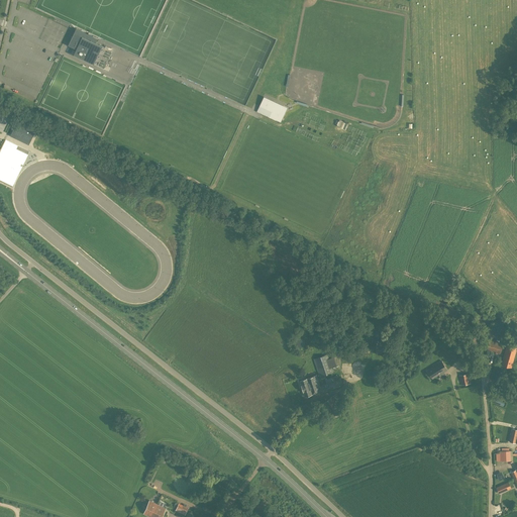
[(109,47),(107,46),(105,45),(105,47),(96,43),(98,38),(76,28),(68,45),(76,49),(76,52),(73,49),(71,54),(98,67),(103,69),(112,52),(108,48),(109,47)]
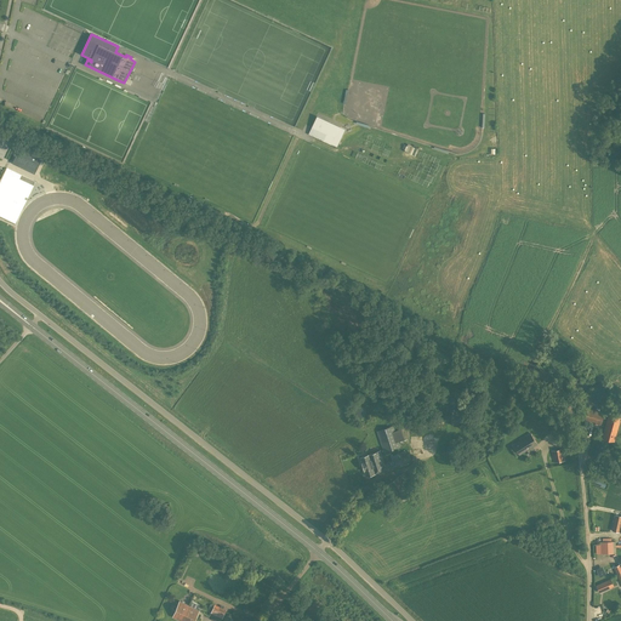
[(313,127),(326,135),(324,141),(335,147),(343,130),(318,118),(313,127)]
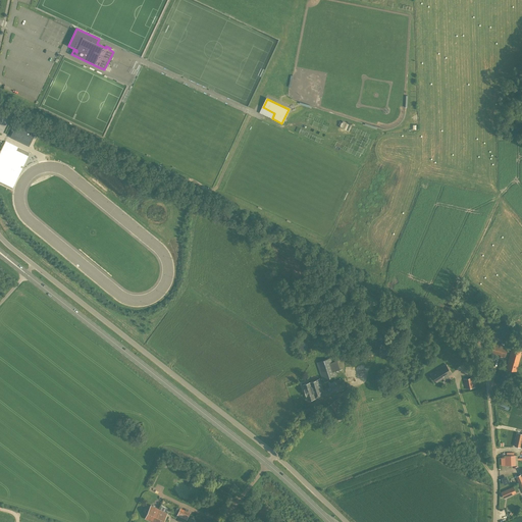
[(345,121),(343,127),(351,131),(353,124),(345,121)]
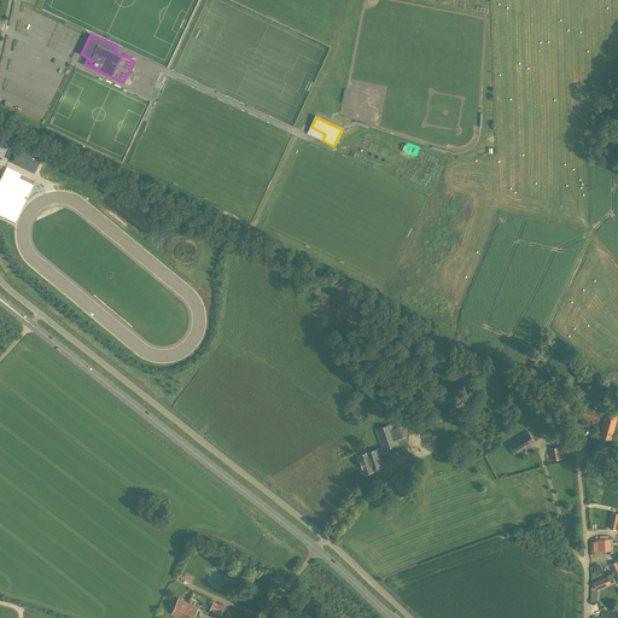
[(19,147),(13,161),(35,172),(42,158),(19,147)]
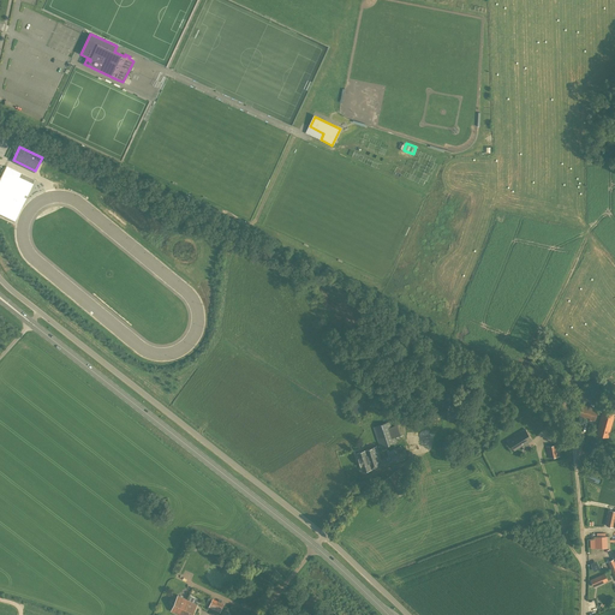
[(447,421),(461,421),(463,404),(448,402),(447,421)]
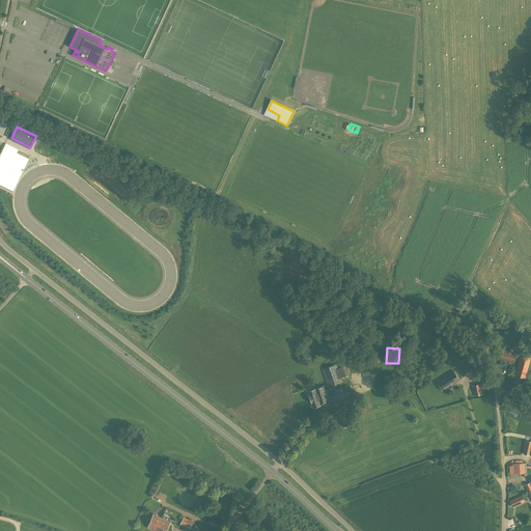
[(506,361),(509,361),(508,363),(513,364),(516,353),(511,351),(502,348),(499,360),(505,362),(506,361)]
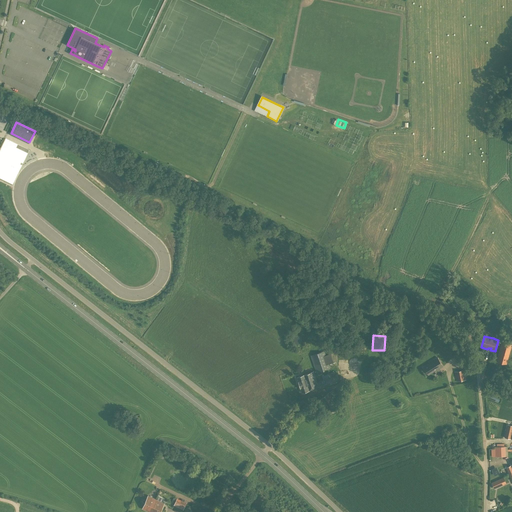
[(502,342),(496,361),(506,364),(511,345),(502,342)]
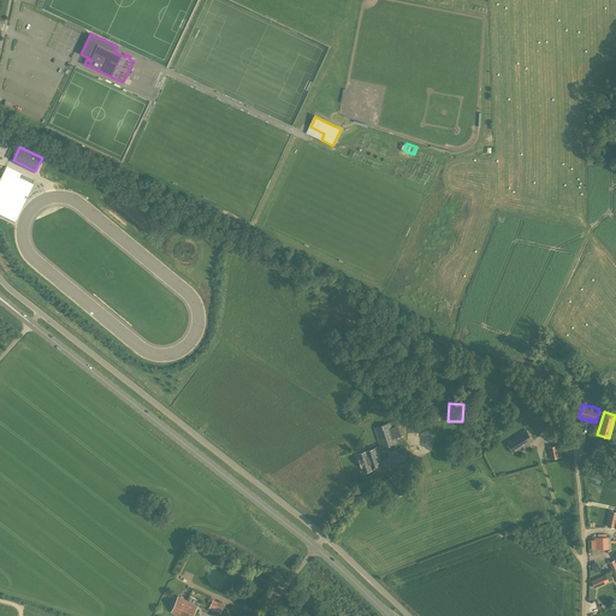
[(373,428),(380,449),(397,444),(397,442),(390,422),(373,428)]
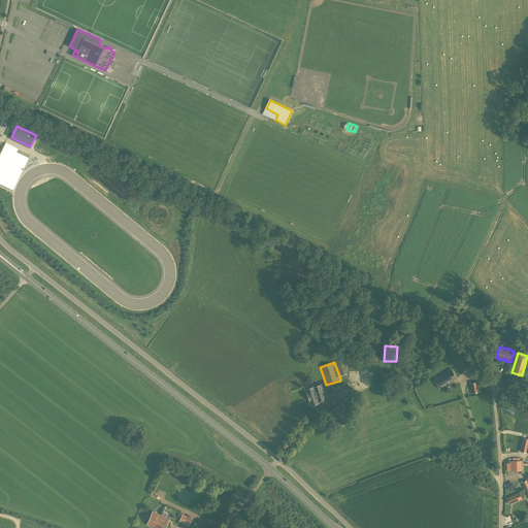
[(457,377),(451,368),(442,373),(442,374),(436,378),(441,387),(448,383),(449,384),(457,377)]
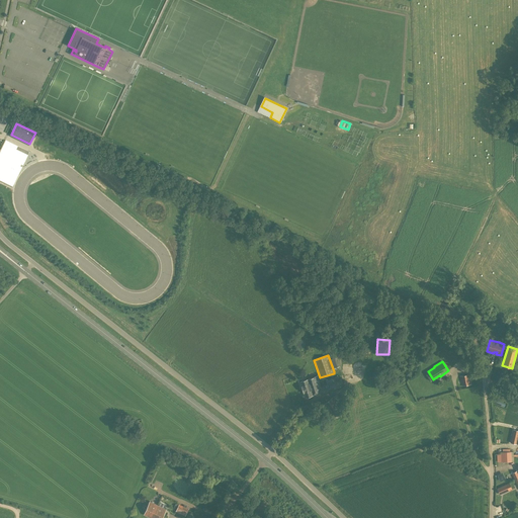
[(469,374),(459,376),(462,386),(471,384),(469,374)]
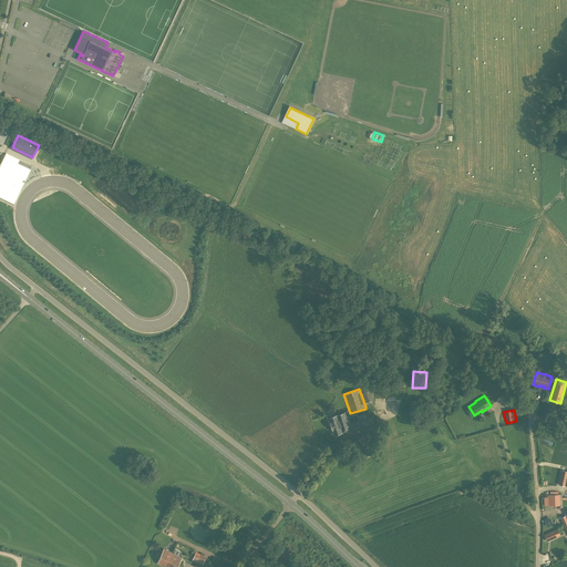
[(347,412),(329,418),(334,435),(348,431),(349,432),(375,423),(372,411),(357,416),(358,421),(351,423),(347,412)]
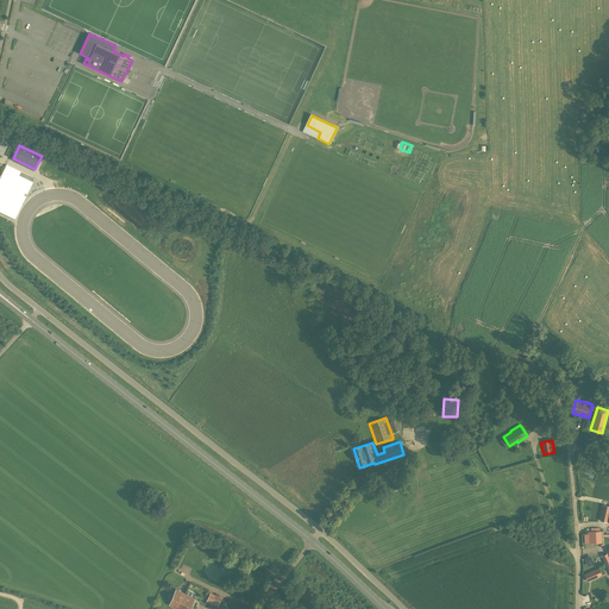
[(588,522),(589,544),(604,542),(603,525),(601,525),(601,522),(588,522)]
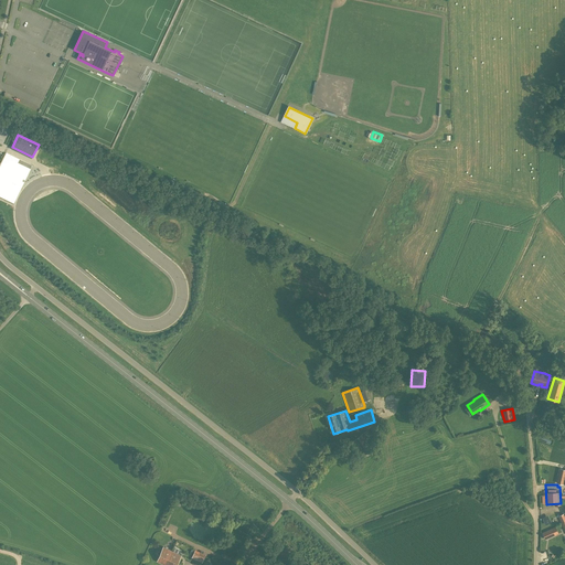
[(558,533),(555,526),(542,533),(545,539),(558,533)]
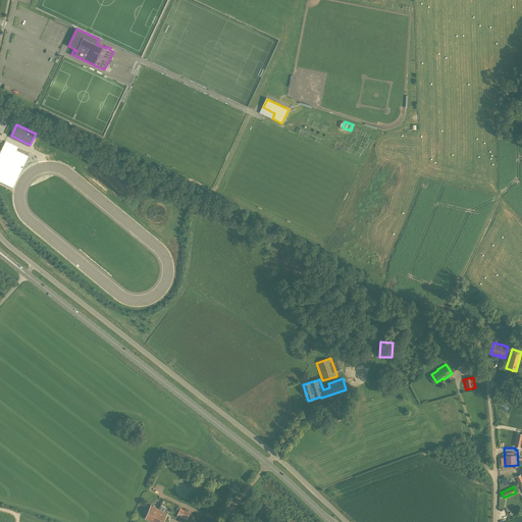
[(145,519),(152,521),(153,521),(159,509),(151,506),(145,519)]
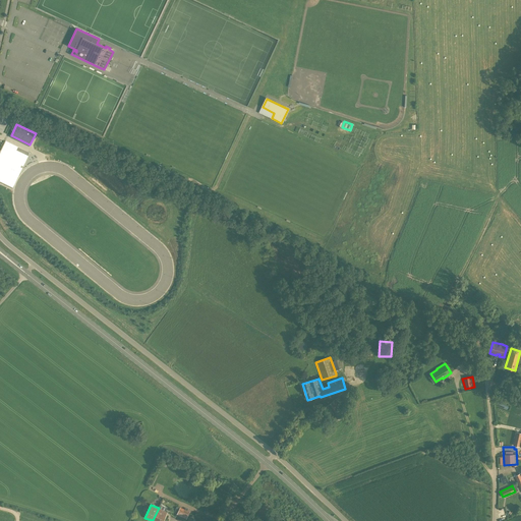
[(180,507),(177,515),(186,519),(189,511),(180,507)]
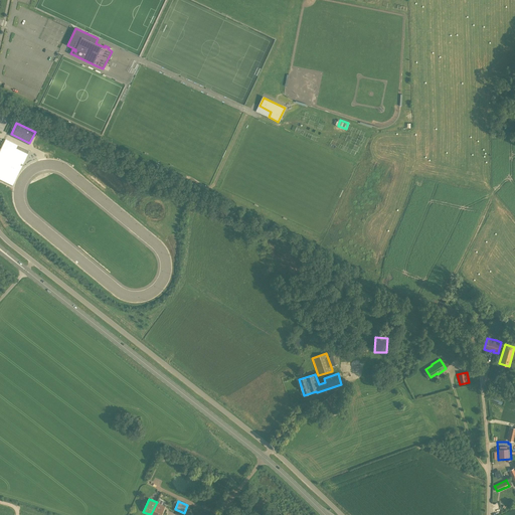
[(157,502),(151,514),(161,514),(165,506),(157,502)]
